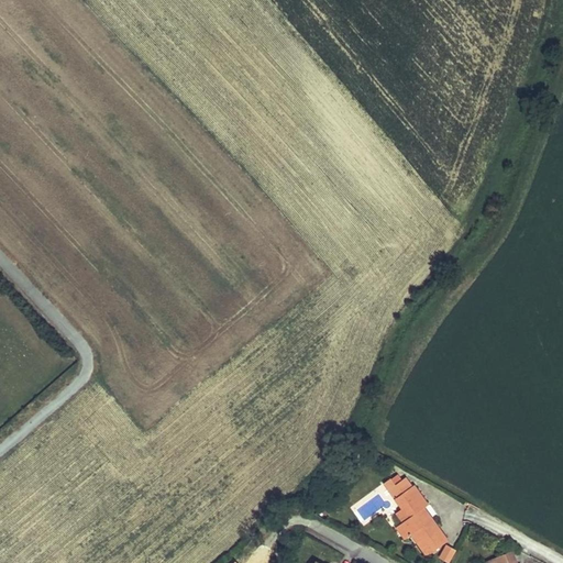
[(362,456),(368,461),(373,454),(366,450),(362,456)]
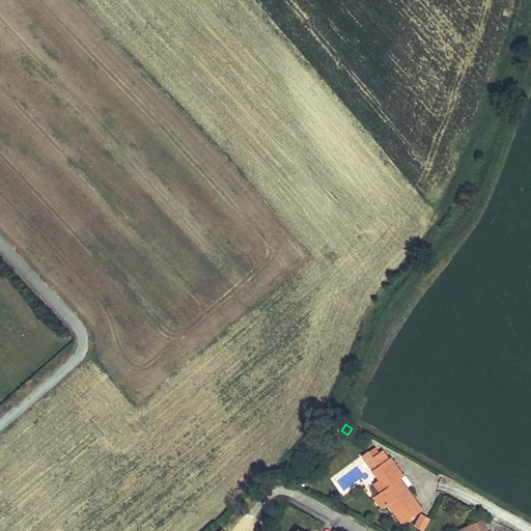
[(363,455),(381,479),(387,488),(382,492),(375,497),(384,508),(390,503),(397,498),(403,506),(401,508),(410,520),(423,509),(408,487),(403,491),(397,481),(400,479),(404,476),(391,457),(389,458),(383,450),(373,457),(369,451),(363,455)]
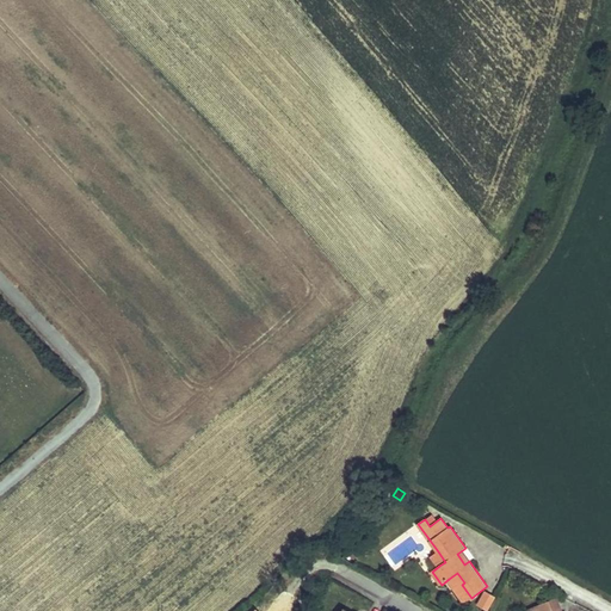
[(355,560),(359,553),(353,549),(349,556),(355,560)]
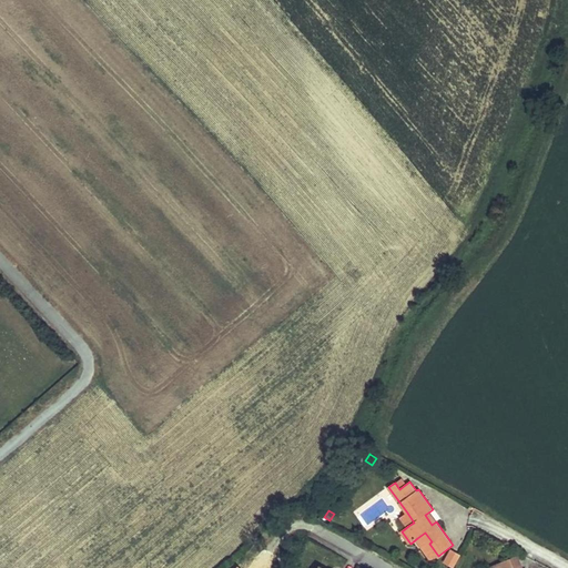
[(414,523),(407,513),(402,517),(408,526),(414,523)]
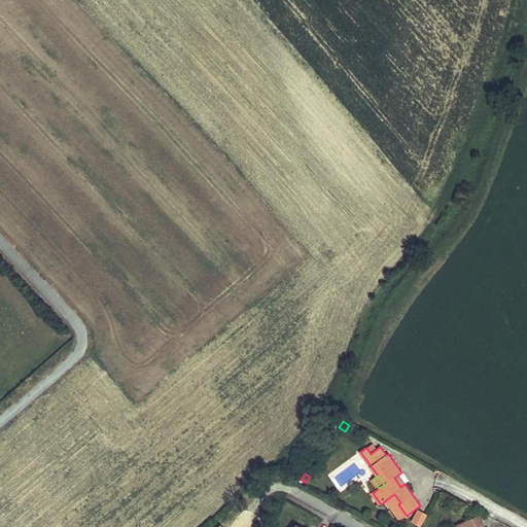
[(400,487),(405,484),(397,476),(394,478),(400,487)]
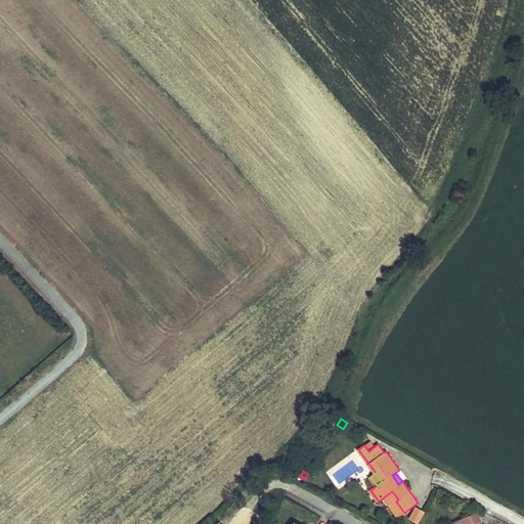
[(255,487),(248,497),(255,503),(263,492),(255,487)]
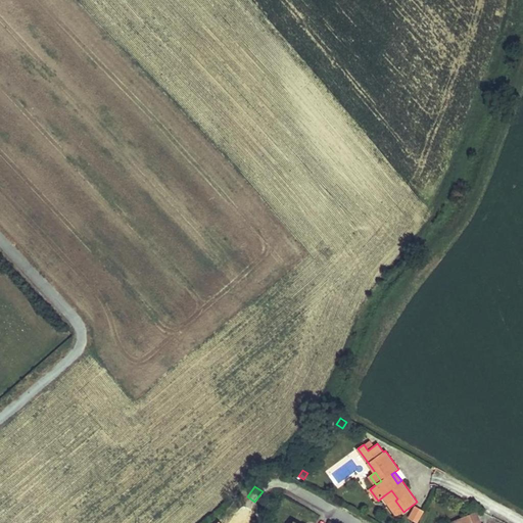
[(391,490),(384,495),(398,516),(403,512),(395,501),(397,498),(391,490)]
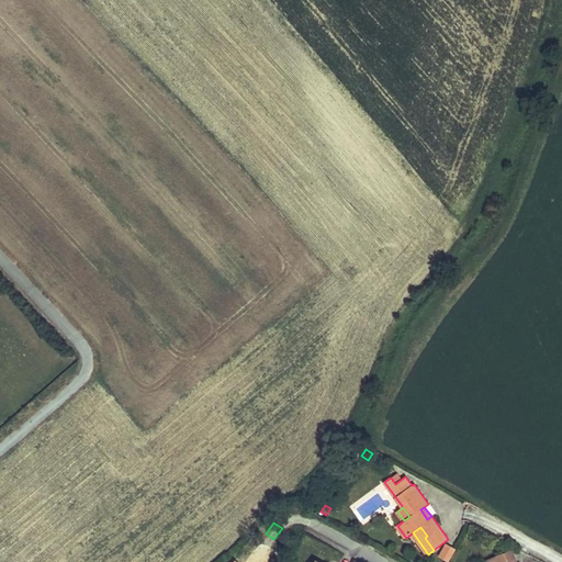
[(449,561),(456,550),(447,544),(440,557),(449,561)]
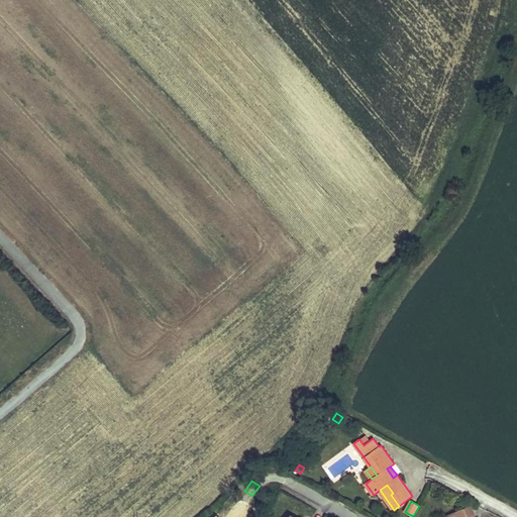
[(475,516),(471,506),(447,515),(447,516),(475,516)]
